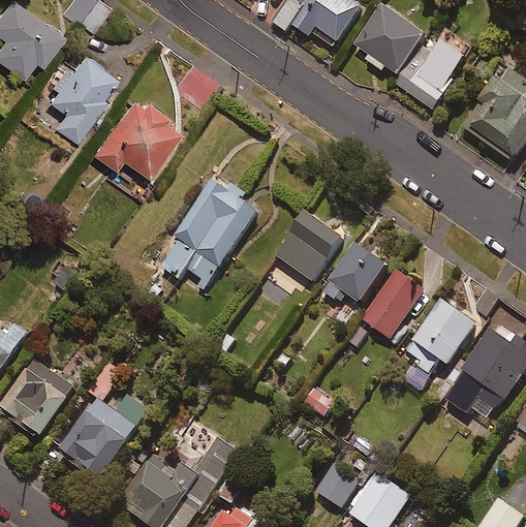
[(58,32),(11,0),(0,0),(0,62),(19,75),(30,60),(35,64),(58,32)]
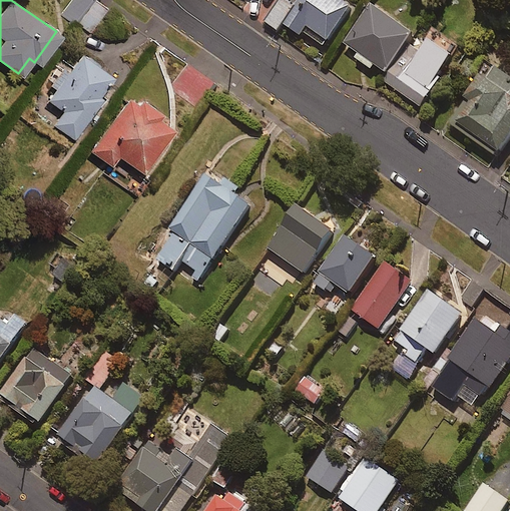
[(105,7),(95,0),(66,0),(60,8),(88,29),(105,7)]
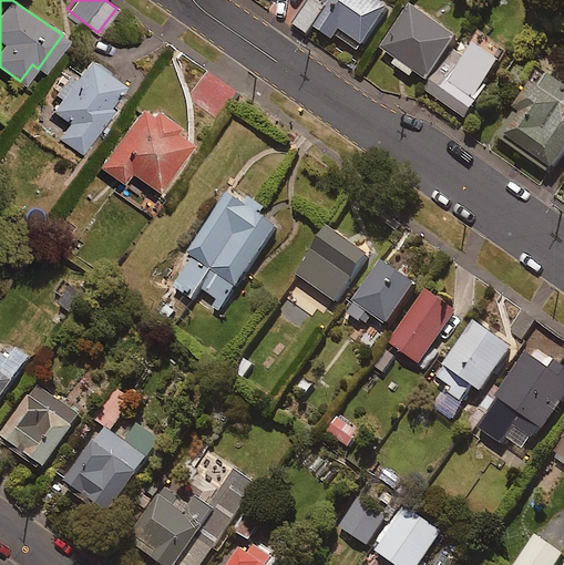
[(322,3),(317,0),(307,0),(291,23),(304,31),(322,3)]
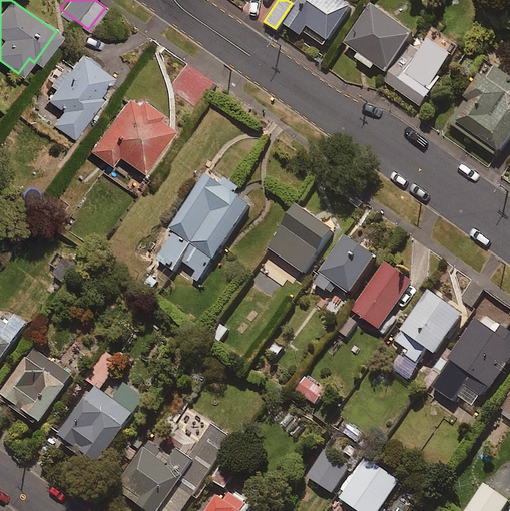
[(296,0),(281,22),(298,33),(301,30),(321,44),(349,4),(343,0),(296,0)]
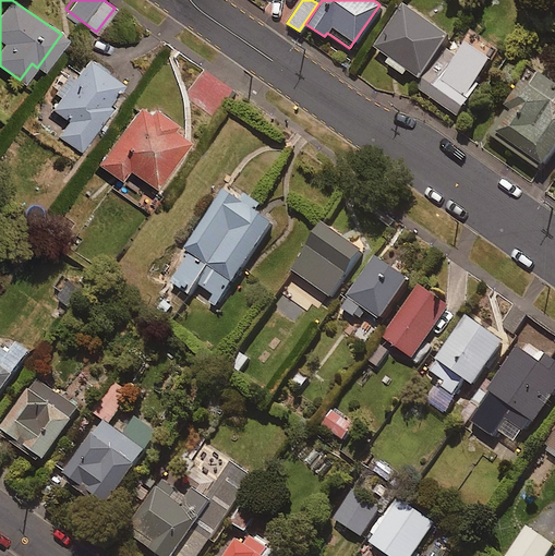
[(383,60),(401,73),(405,69),(418,77),(447,35),(401,3),(372,45),(386,55),(383,60)]
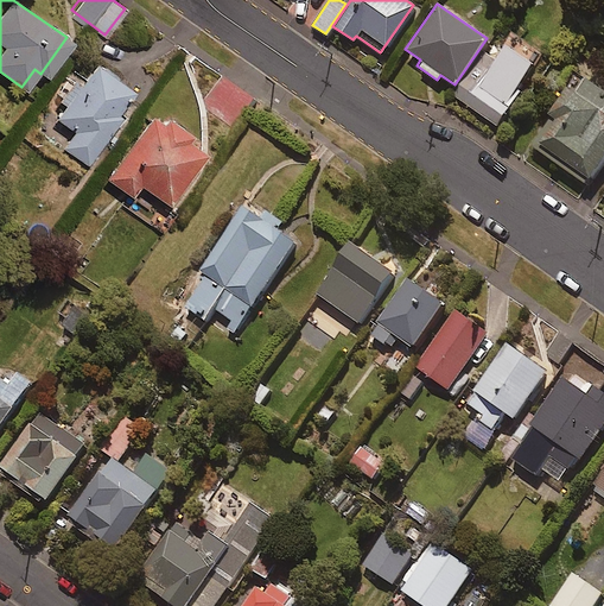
[(515,88),(538,62),(501,32),(452,90),(495,126),(522,93),(515,88)]
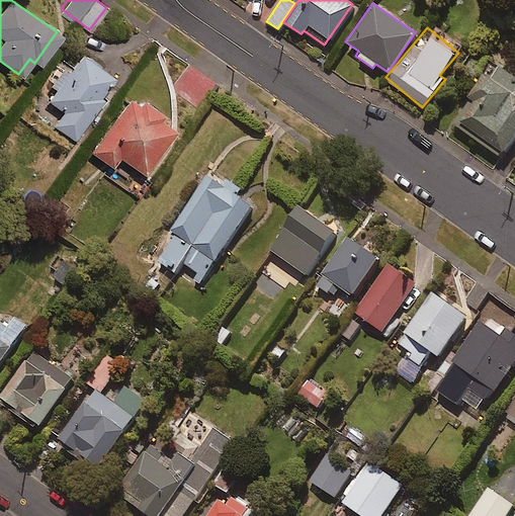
[(100,96),(94,92),(108,73),(78,51),(65,69),(58,64),(45,83),(52,87),(45,97),(61,109),(52,122),(71,137),(100,96)]
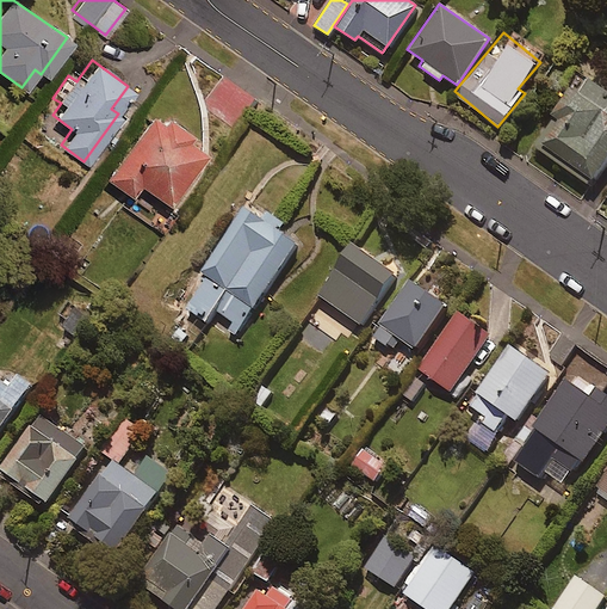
[(606,157),(606,87),(582,71),(534,137),(592,179),(606,157)]
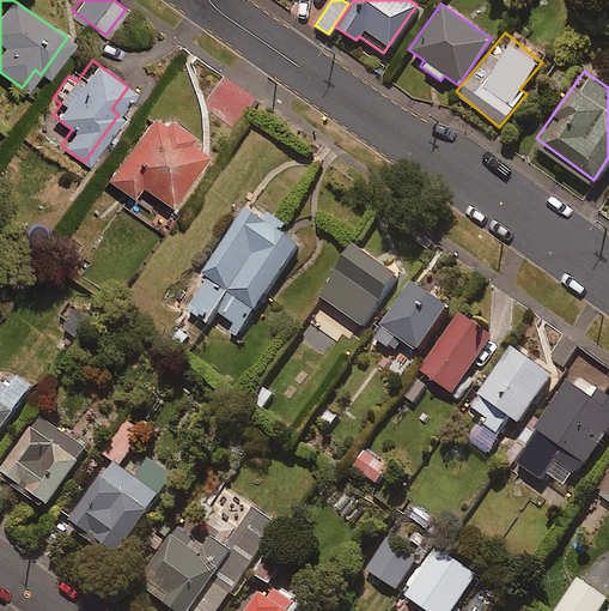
[(206,144),(151,107),(103,177),(128,194),(136,182),(165,203),(206,144)]
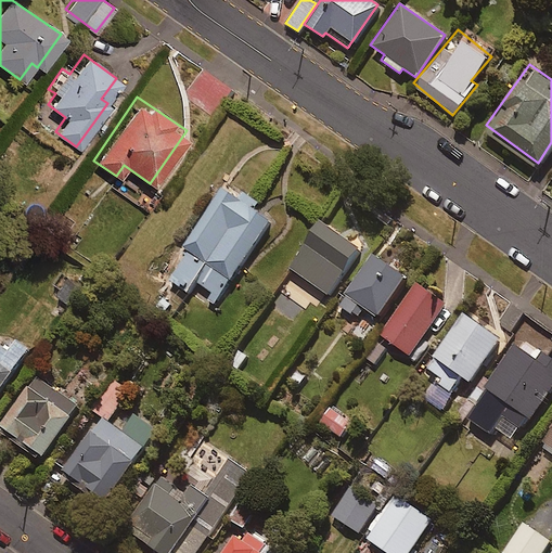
[(270,217),(222,184),(181,244),(185,247),(166,278),(184,291),(192,279),(216,296),(270,217)]
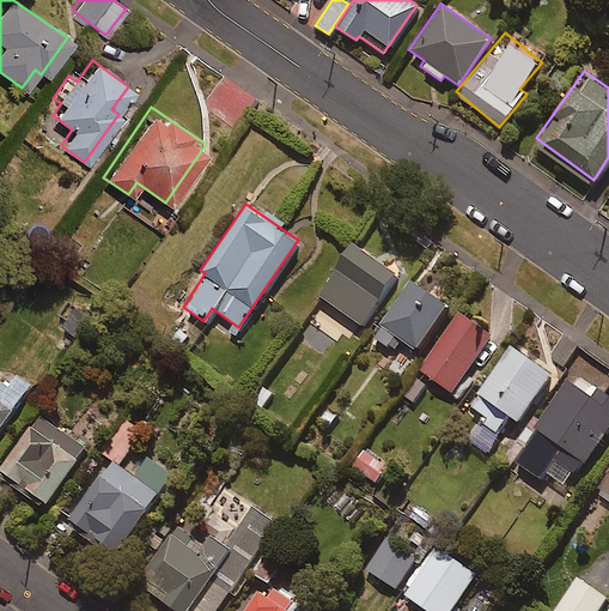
[(395,274),(353,244),(317,295),(359,325),(395,274)]
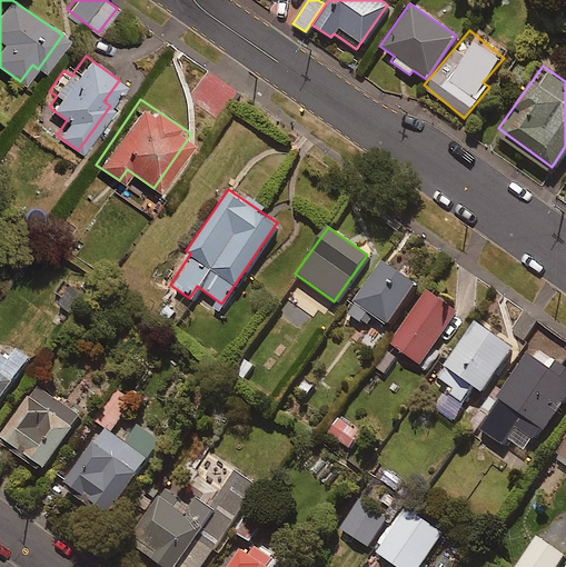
[(414,284),(379,259),(345,311),(365,325),(371,315),(386,325),(414,284)]
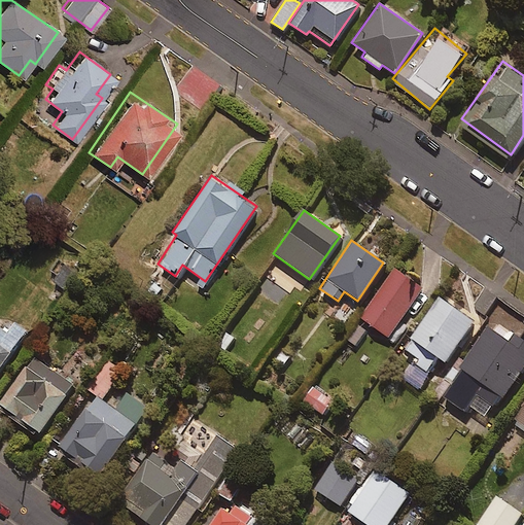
[(78,272),(62,257),(48,273),(65,287),(78,272)]
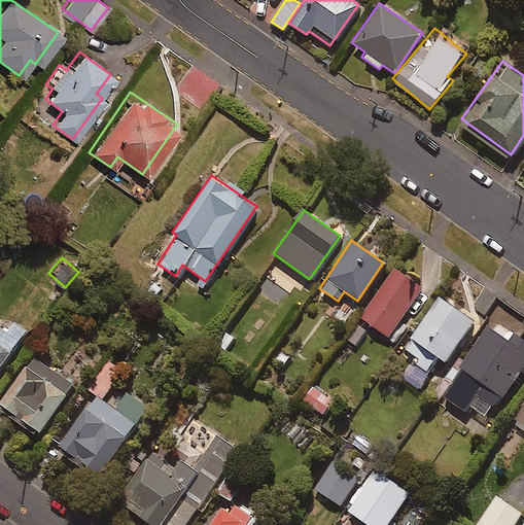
[(422,287),(393,268),(359,317),(387,337),(422,287)]
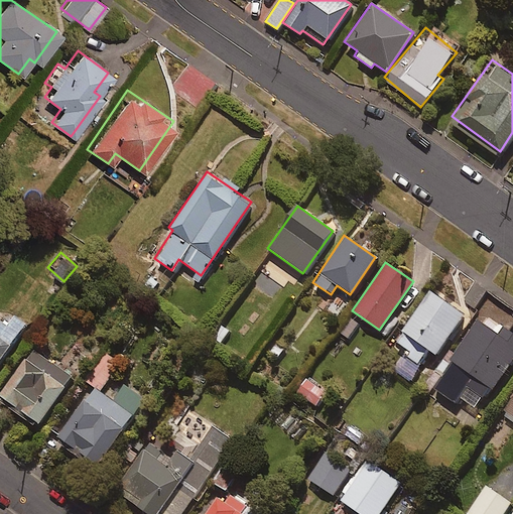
[(464,314),(429,290),(391,345),(417,363),(427,348),(435,354),(464,314)]
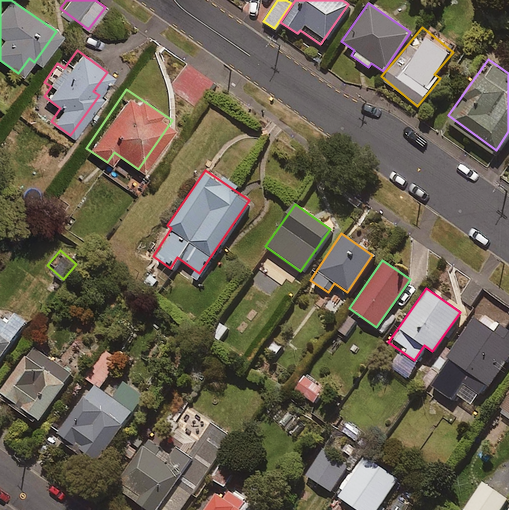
[(1,319),(0,318),(0,356),(24,321),(7,310),(1,319)]
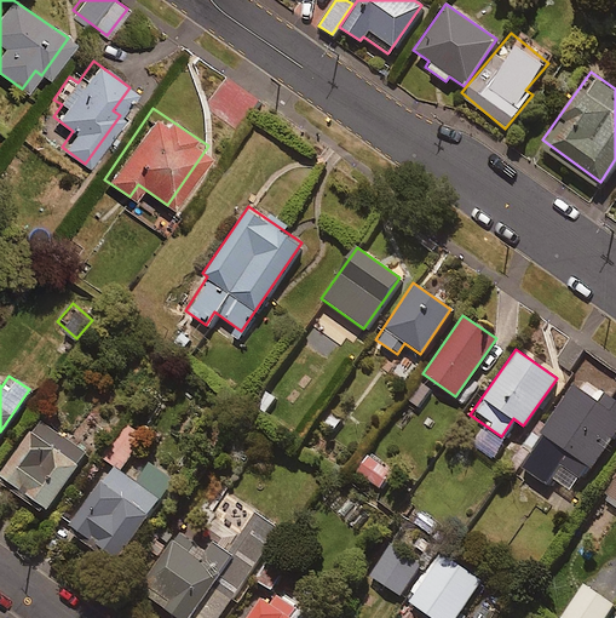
[(597,400),(571,384),(518,465),(545,484),(550,476),(570,490),(587,464),(592,467),(615,429),(615,401),(602,393),(597,400)]
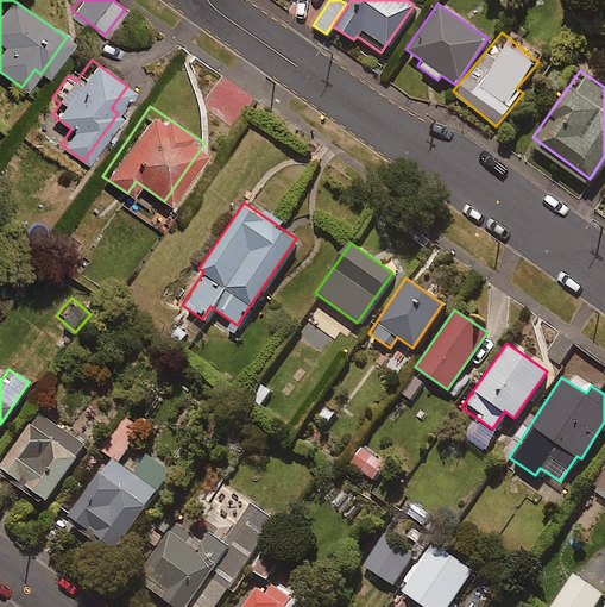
[(83,445),(37,412),(0,464),(0,473),(42,504),(83,445)]
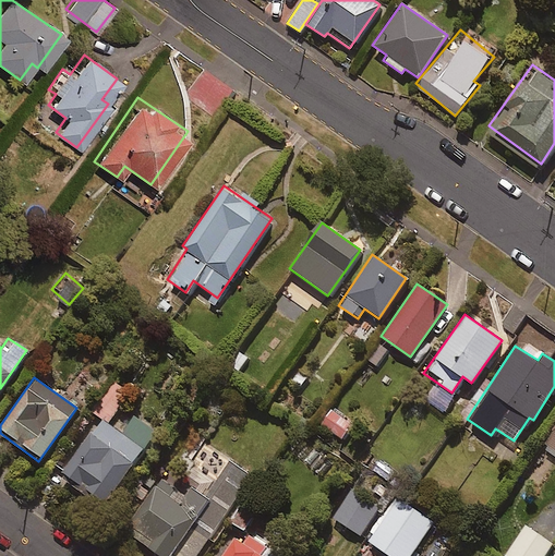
[(352,422),(327,405),(316,421),(341,438),(352,422)]
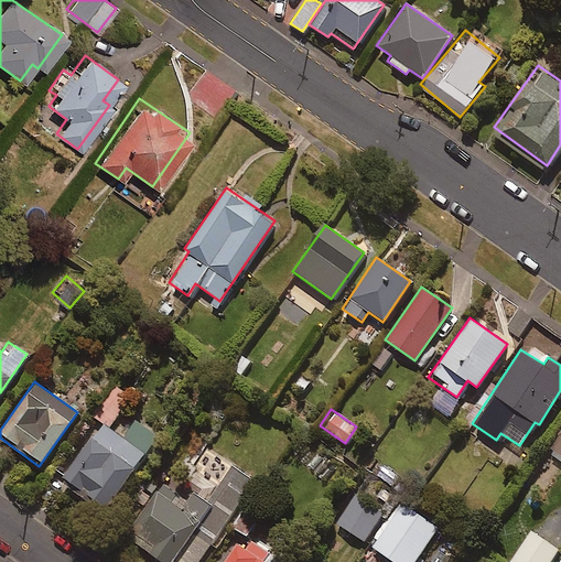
[(120,436),(100,423),(60,482),(103,511),(157,434),(133,419),(120,436)]
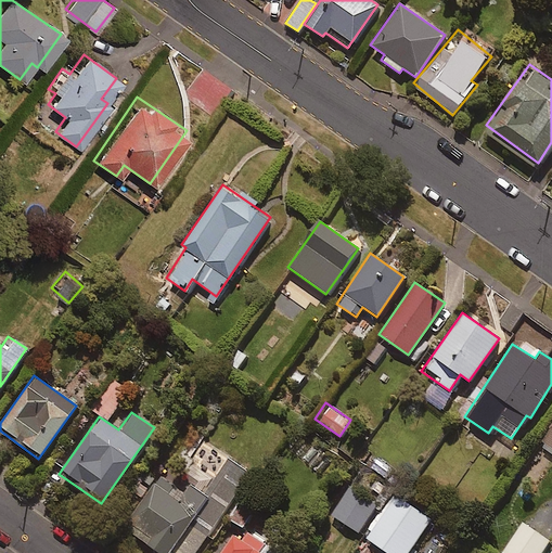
[(551,422),(538,444),(551,452),(551,422)]
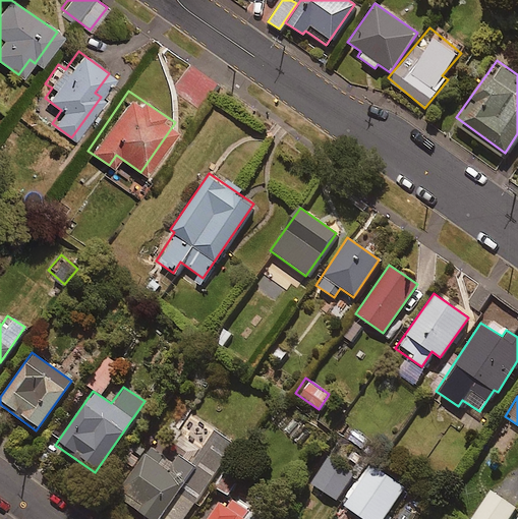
[(180,518),(233,445),(213,429),(189,462),(177,454),(166,469),(142,453),(113,494),(149,518),(157,518),(159,516),(163,518),(180,518)]
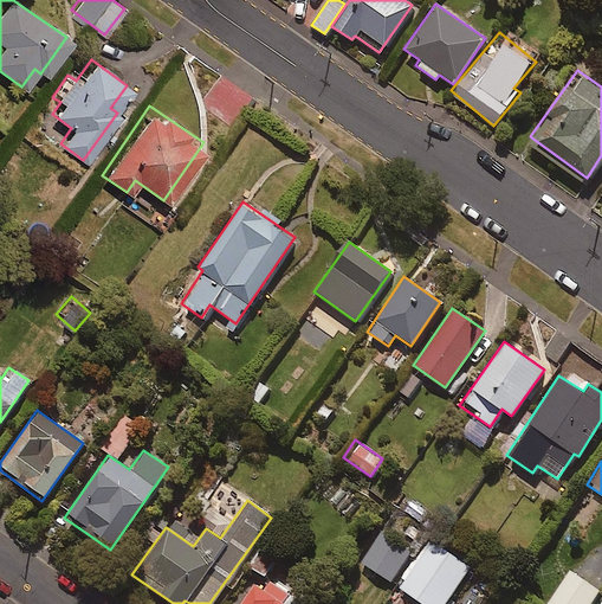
[(414,541),(384,524),(361,563),(390,580),(414,541)]
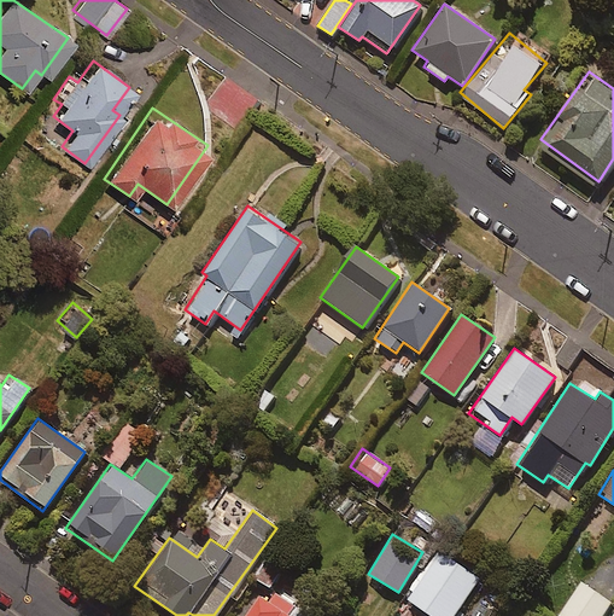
[(451,615),(478,577),(437,548),(404,597),(431,615),(451,615)]
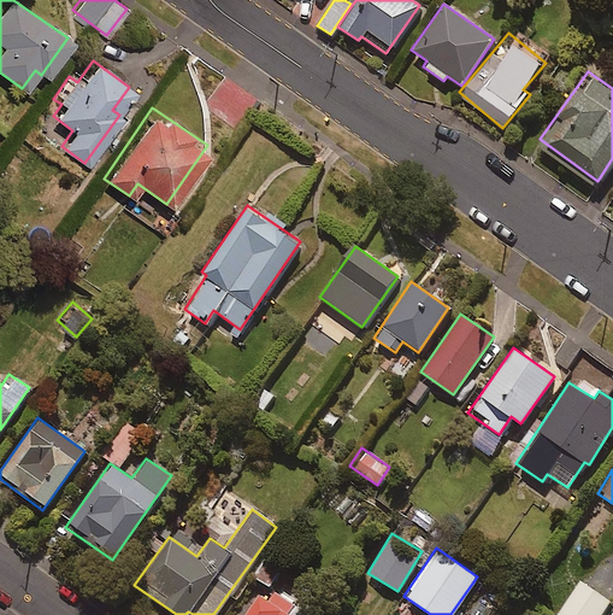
[(599,614),(608,601),(579,581),(556,614),(558,614),(599,614)]
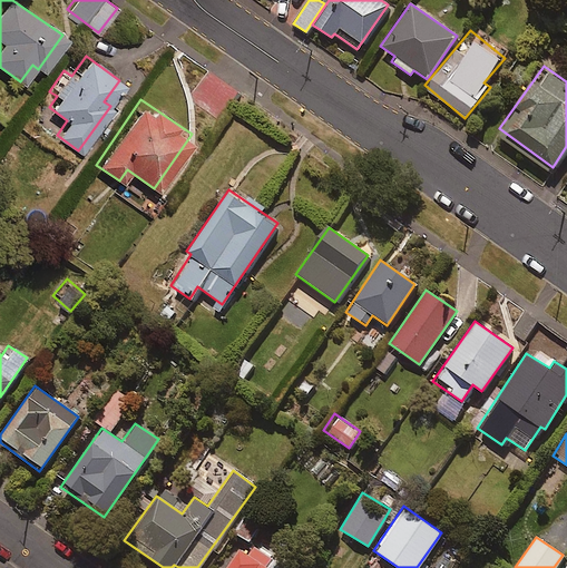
[(442,567),(451,557),(440,549),(427,567),(442,567)]
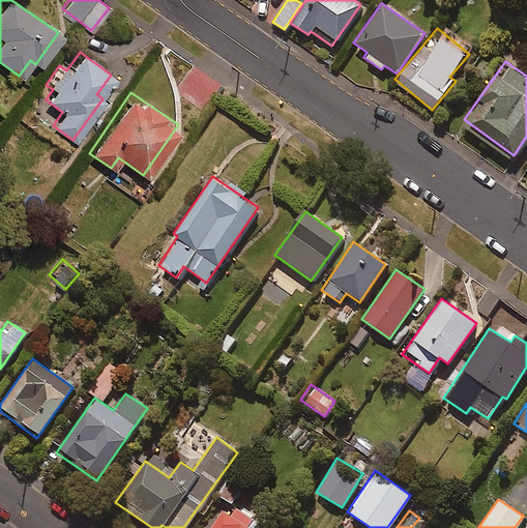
[(249,527),(227,512),(221,511),(209,527),(249,527)]
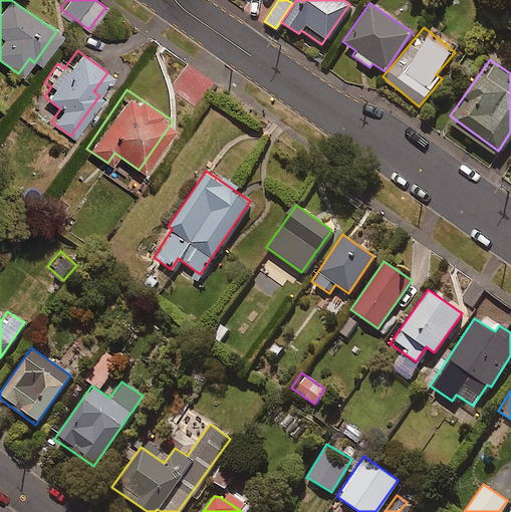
All buildings are outlined.
